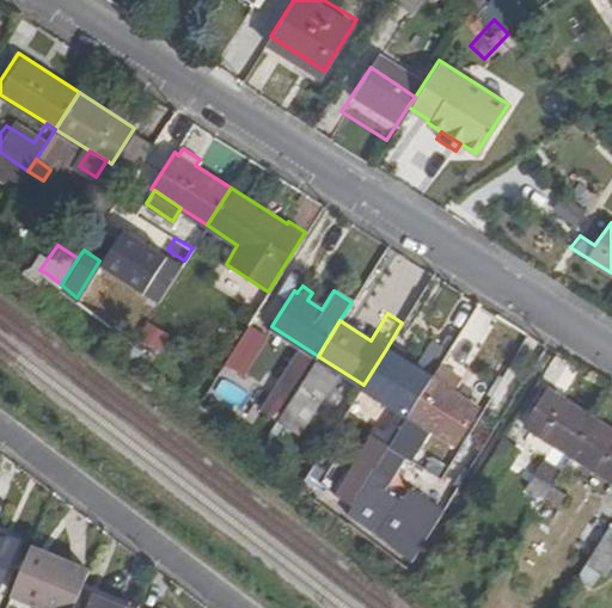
[(264,336),(248,324),(224,361),(243,373),(264,336)]
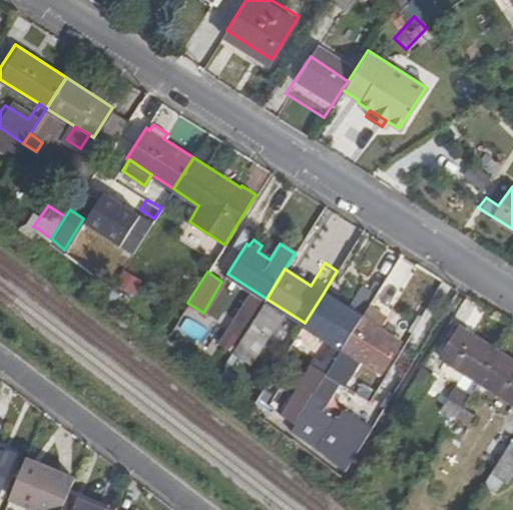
[(348,309),(324,293),(305,323),(343,346),(361,317),(368,306),(376,293),(363,285),(348,309)]
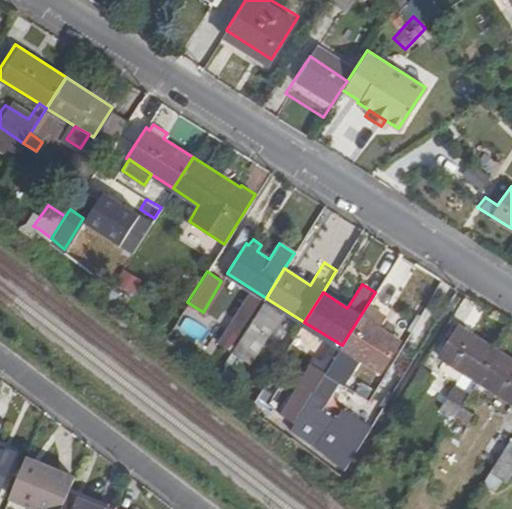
[(225,331),(239,341),(262,305),(248,296),(225,331)]
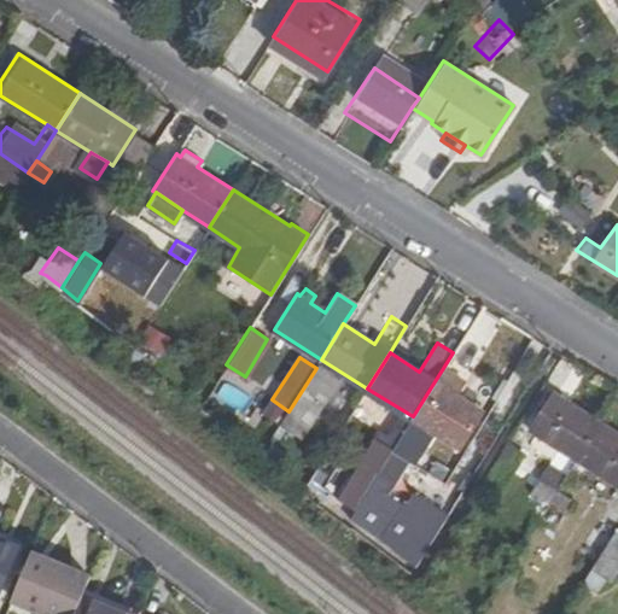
[(435,381),(413,416),(433,430),(460,445),(481,410),(455,395),(464,381),(443,368),(435,381)]
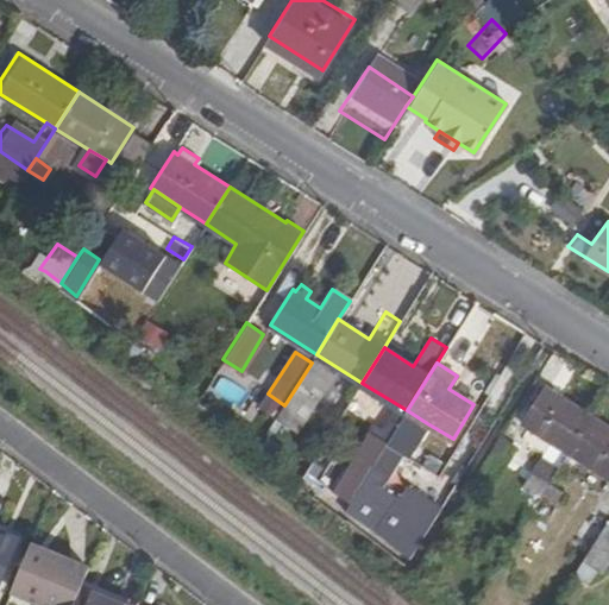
[(521,423),(566,453),(589,416),(545,386),(521,423)]
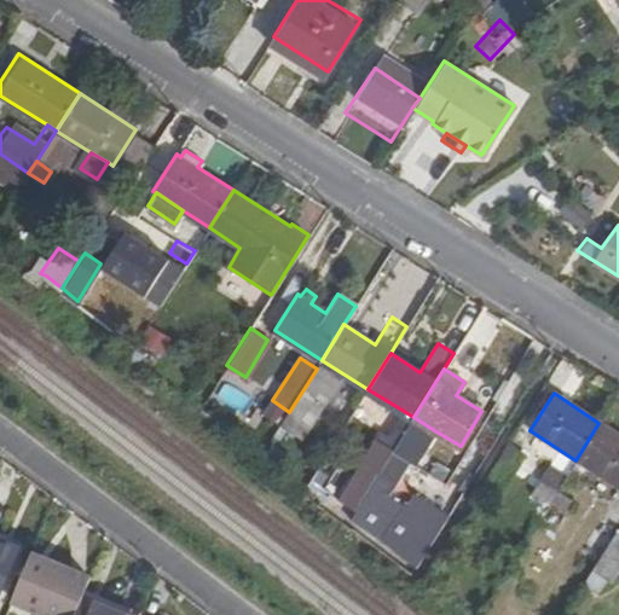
[(415,462),(434,430),(414,417),(399,441),(394,450),(410,459),(415,462)]
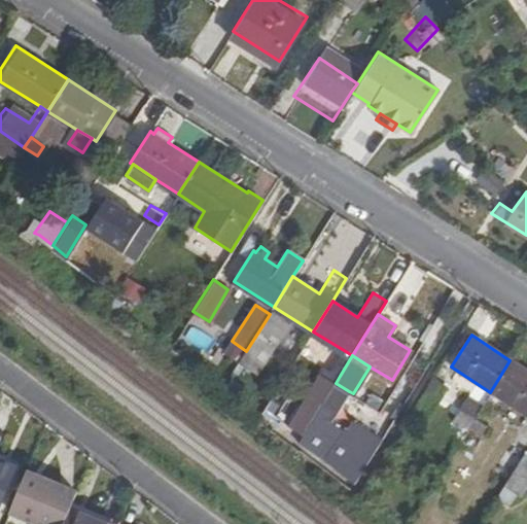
[(526,371),(510,360),(490,392),(526,417),(526,371)]
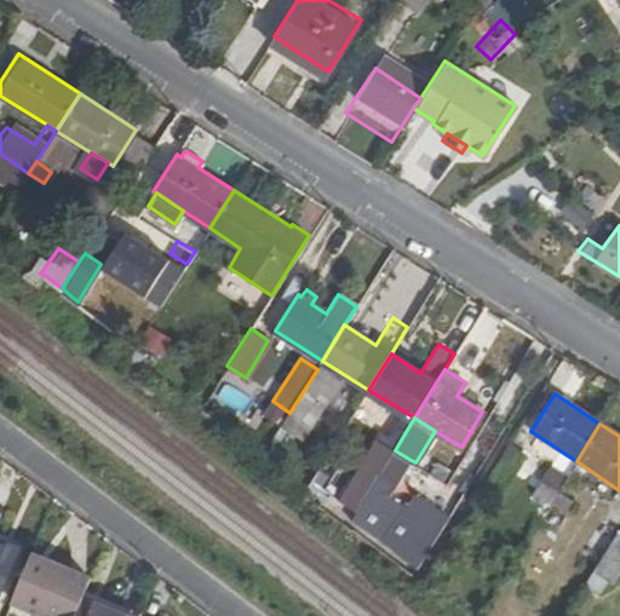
[(342,500),(356,511),(395,450),(400,442),(383,432),(342,500)]
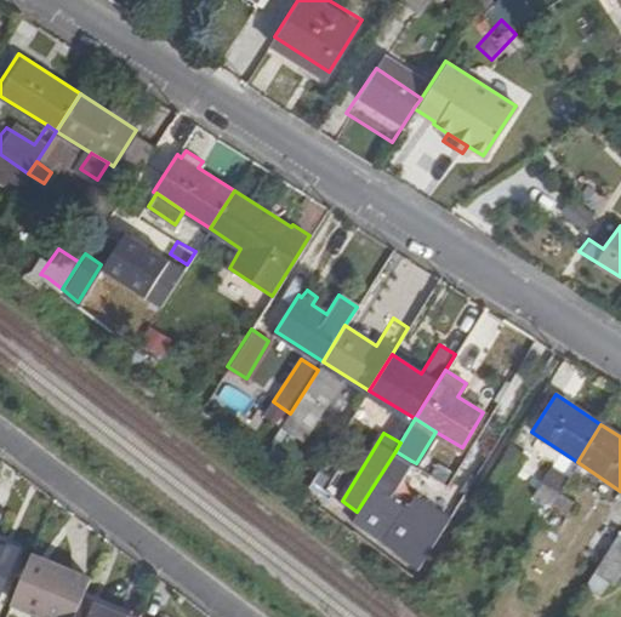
[(411,461),(396,451),(357,512),(420,563),(449,515),(415,492),(406,506),(389,493),(411,461)]
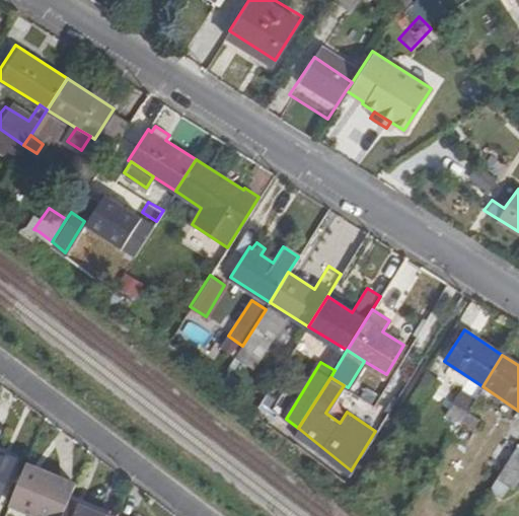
[(439,425),(452,434),(461,421),(467,410),(455,400),(439,425)]
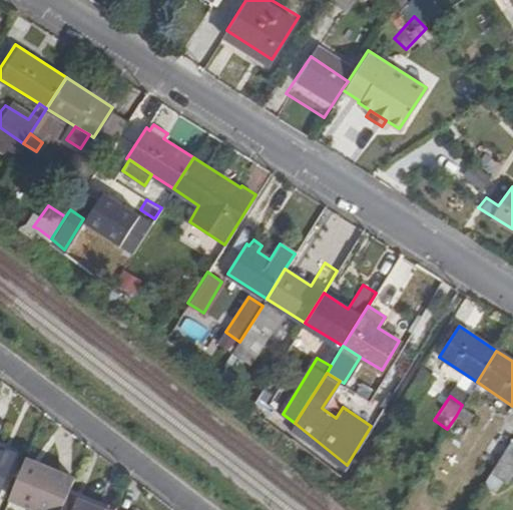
[(476,415),(462,405),(456,416),(469,424),(476,415)]
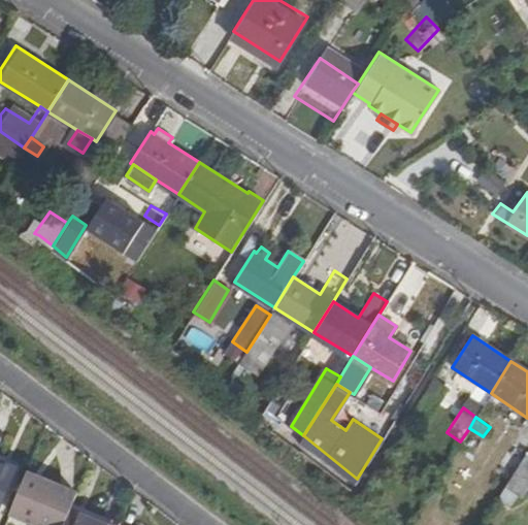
[(473,452),(483,436),(469,428),(460,441),(460,443),(473,452)]
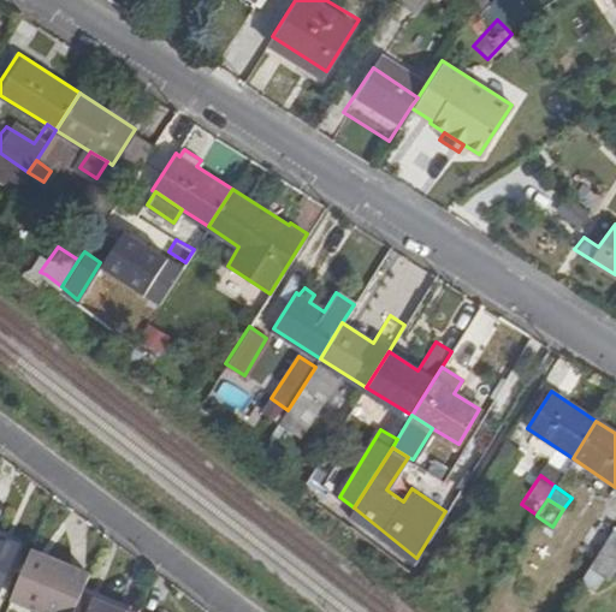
[(575,547),(592,559),(615,523),(597,512),(575,547)]
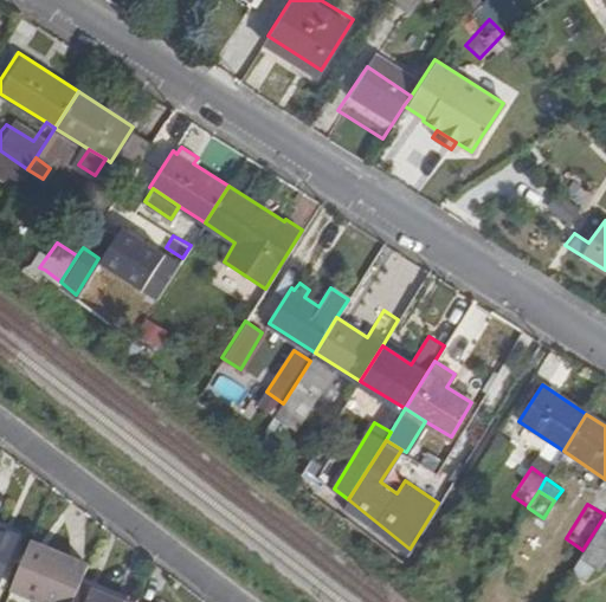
[(605,554),(605,515),(582,550),(580,554),(599,567),(605,554)]
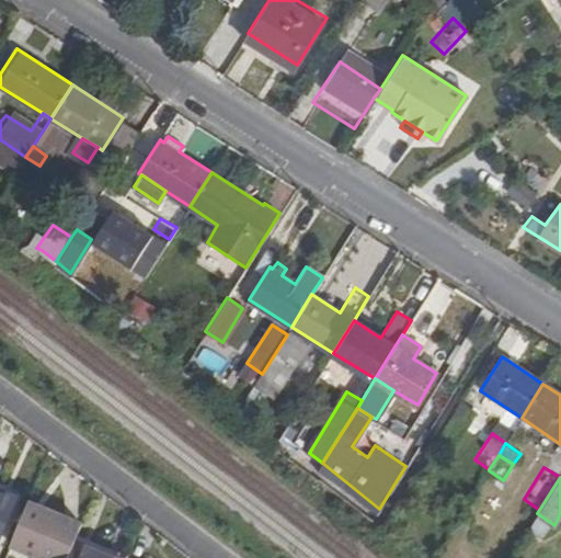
[(0,528),(14,494),(0,487),(0,528)]
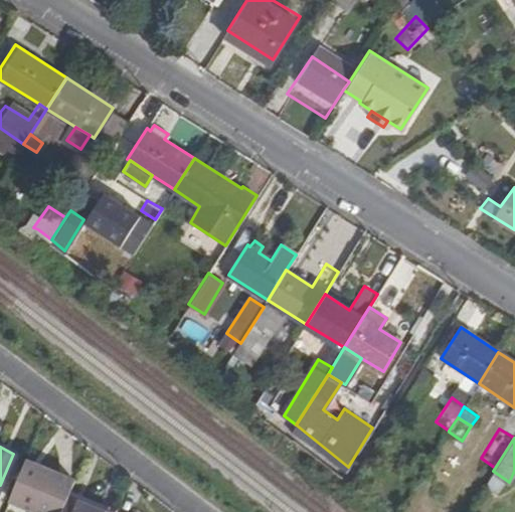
[(10,497),(47,511),(61,511),(68,495),(70,490),(75,480),(26,459),(10,497)]
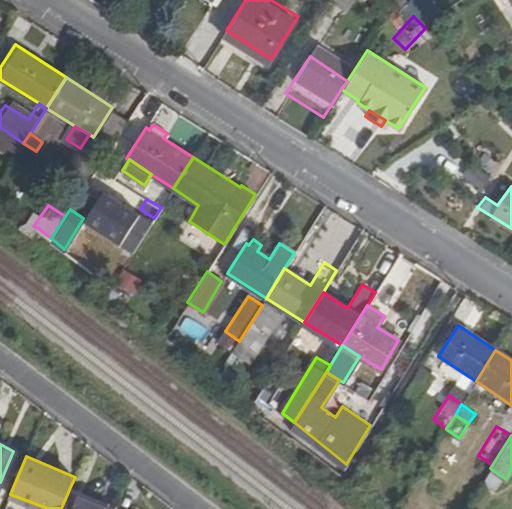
[(85,493),(70,487),(68,492),(83,498),(85,493)]
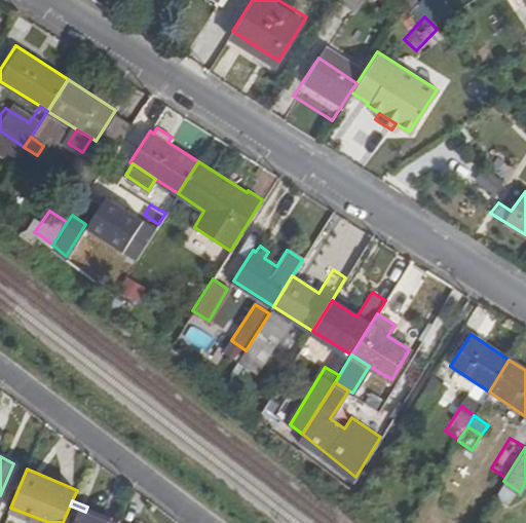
[(63,522),(116,522),(117,522),(118,520),(87,507),(85,512),(70,506),(63,522)]
